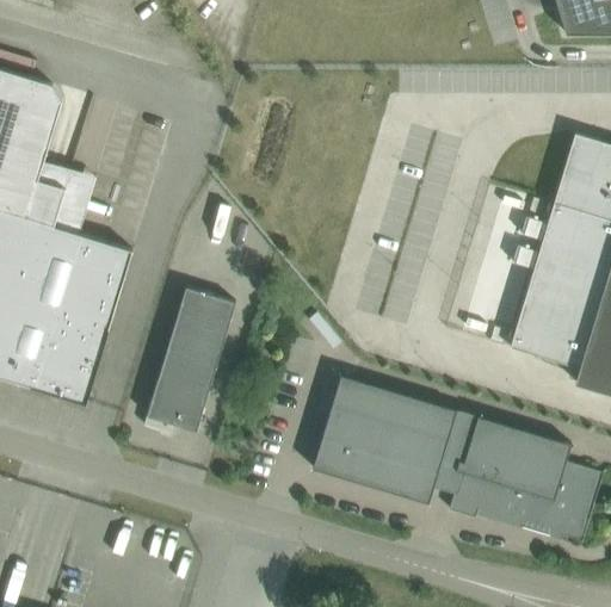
[(610,0),(554,0),(566,36),(610,36),(610,0)]
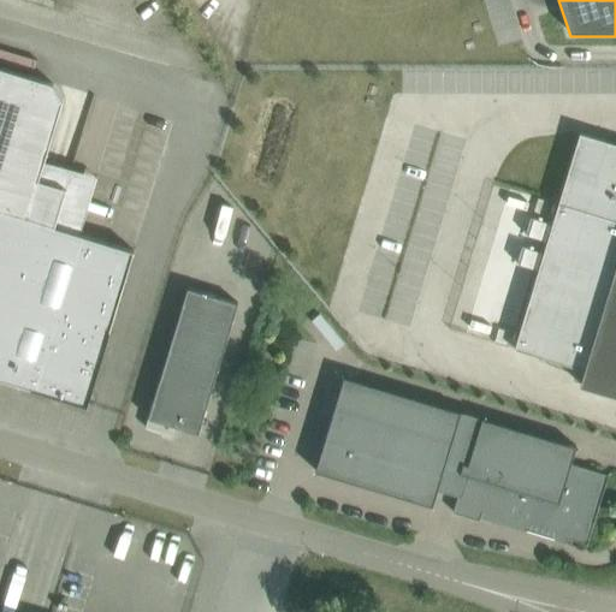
[(0,381),(31,392),(48,398),(48,399),(66,404),(66,403),(87,409),(134,254),(54,230),(65,194),(39,185),(61,105),(52,87),(0,71),(0,381)]
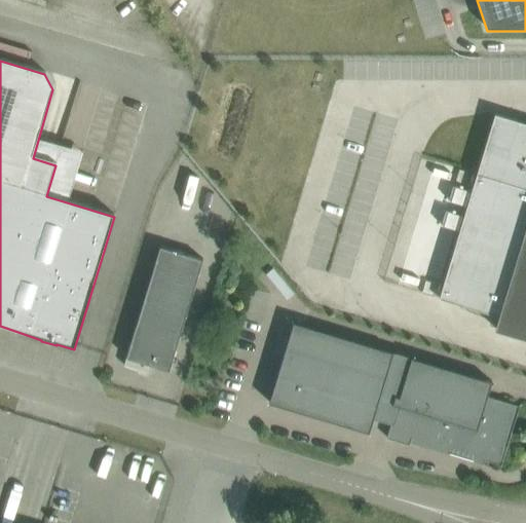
[(525,125),(493,116),(439,301),(498,319),(494,331),(525,340),(525,125)]
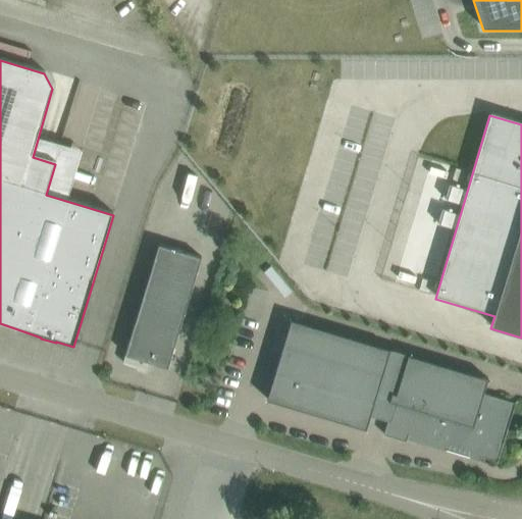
[(361,150),(360,195),(376,196),(377,177),(384,177),(384,178),(400,178),(400,168),(408,168),(409,151),(361,150)]
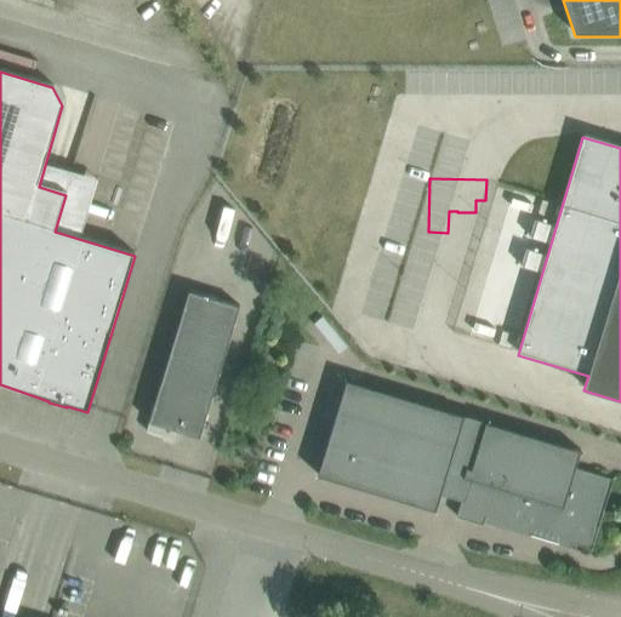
[(239,309),(188,293),(146,434),(176,444),(178,434),(199,440),(239,309)]
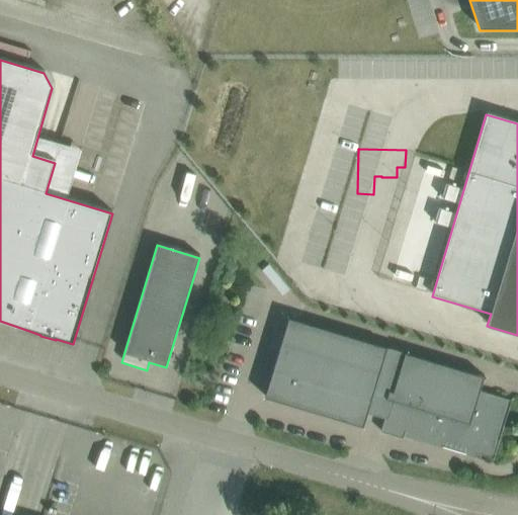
[(274,313),(284,316),(287,306),(277,303),(274,313)]
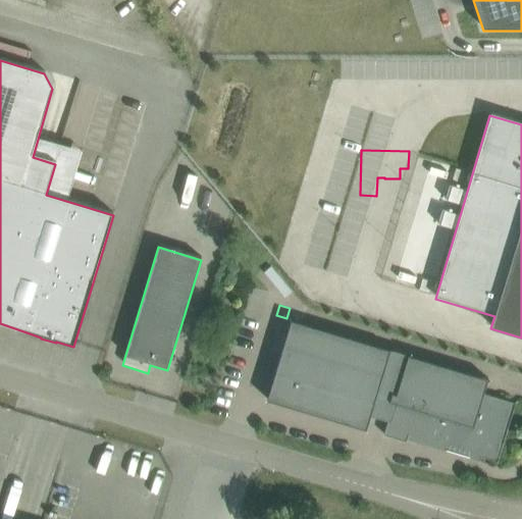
[(408,437),(483,460),(497,464),(515,406),(483,396),(487,381),(468,375),(291,322),(290,324),(279,321),(269,357),(279,360),(266,402),(366,432),(375,400),(394,405),(383,437),(406,444),(408,437)]
